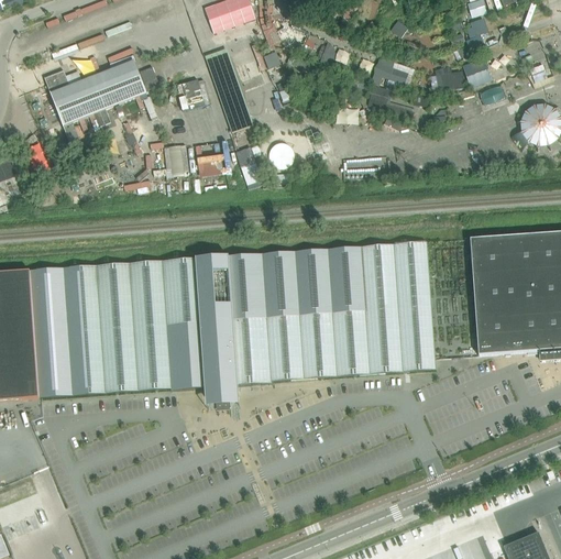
[(0,9),(22,0),(0,0),(0,9)]
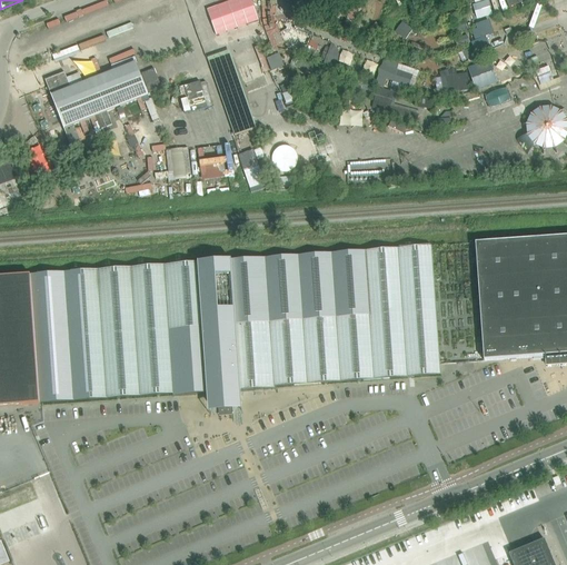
[(214,0),(210,1),(218,25),(254,12),(249,0),(214,0)]
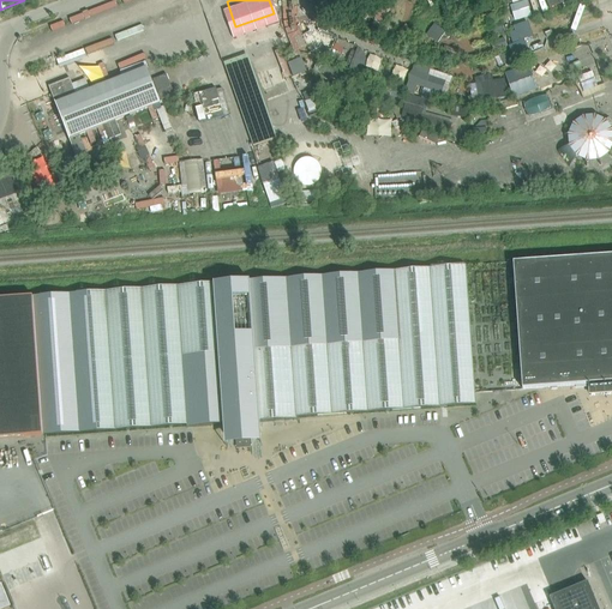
[(528,12),(526,0),(516,0),(509,2),(513,17),(528,12)]
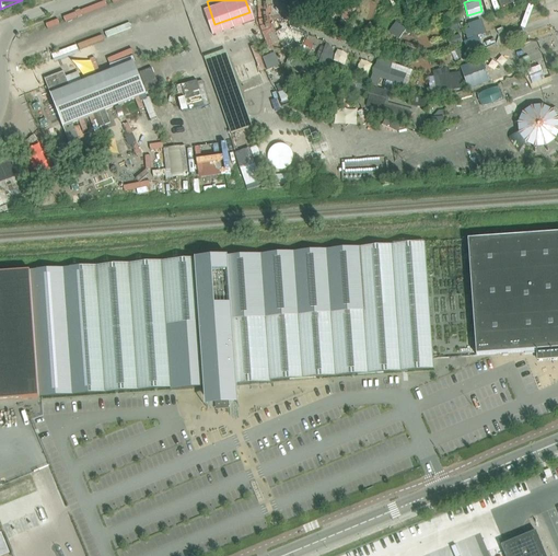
[(442,3),(440,6),(443,11),(448,9),(449,6),(449,2),(446,1),(444,2),(442,3)]
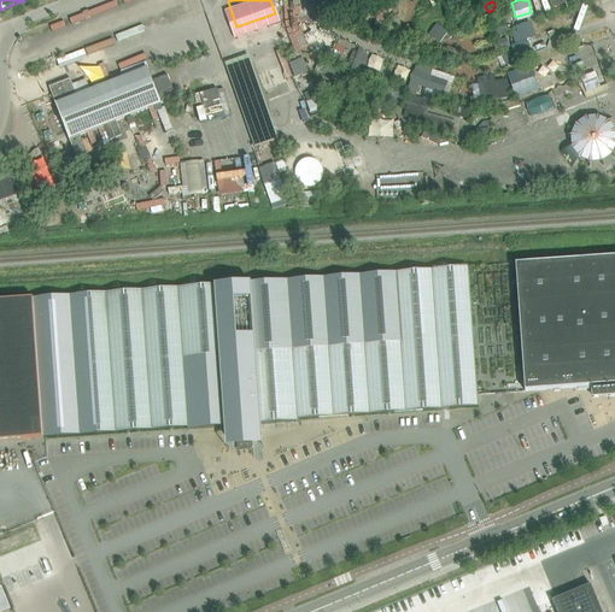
[(496,31),(505,28),(502,18),(493,21),(496,31)]
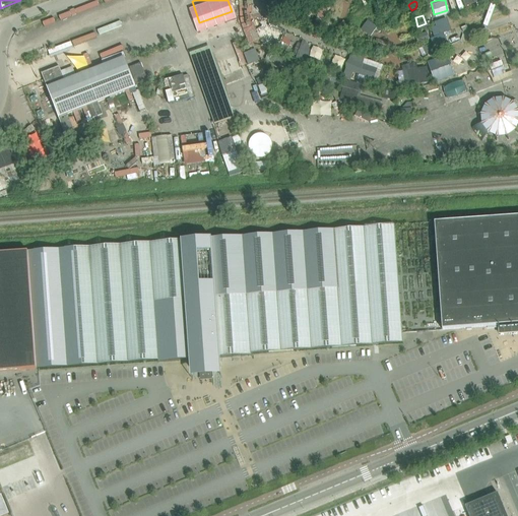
[(444,15),(433,19),(437,31),(448,27),(444,15)]
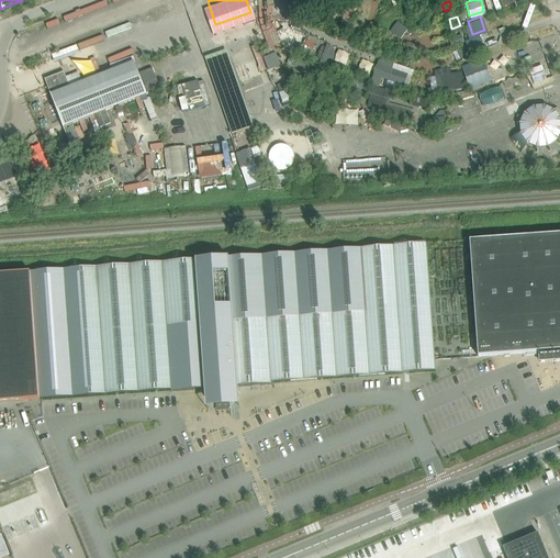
[(406,26),(395,18),(388,28),(399,35),(406,26)]
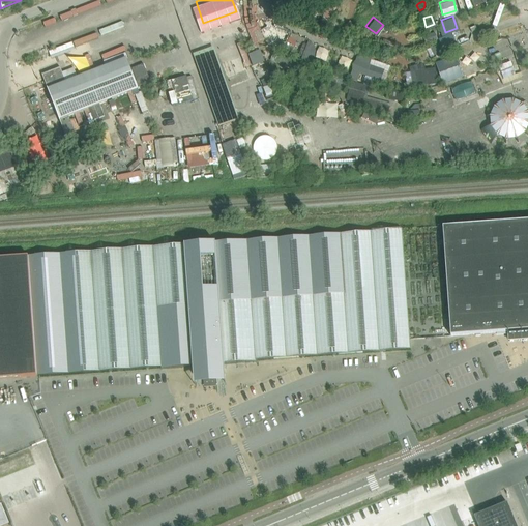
[(428,39),(436,36),(433,29),(424,32),(428,39)]
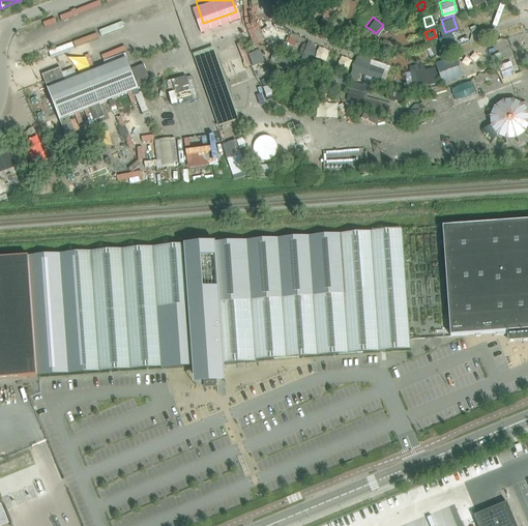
[(450,31),(437,36),(441,49),(455,44),(450,31)]
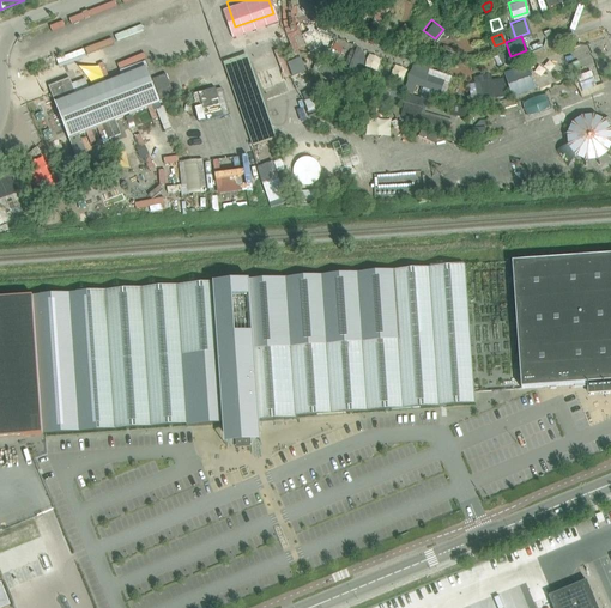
[(298,54),(285,59),(290,72),(303,67),(298,54)]
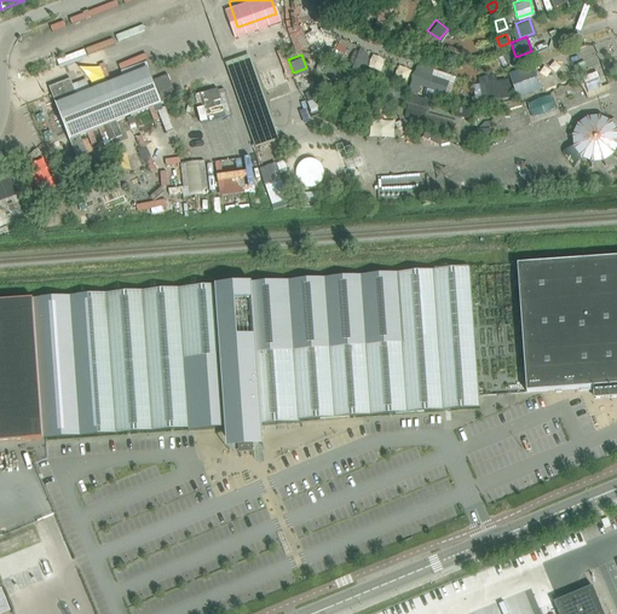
[(322,57),(318,65),(332,70),(335,62),(322,57)]
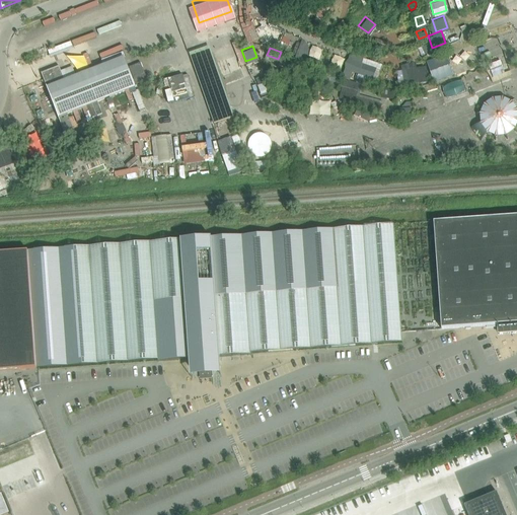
[(75,54),(76,63),(92,60),(90,51),(75,54)]
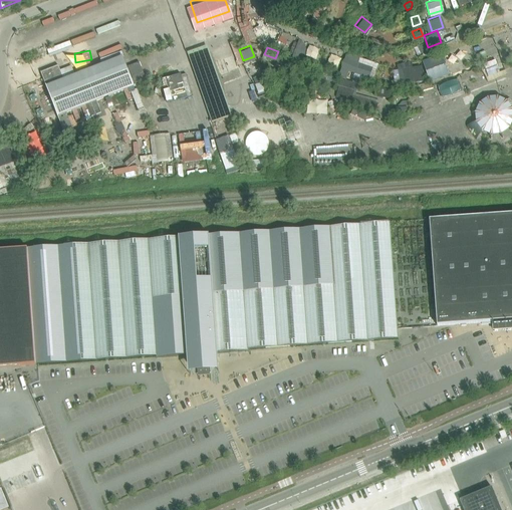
[(441,51),(421,58),(428,78),(448,71),(441,51)]
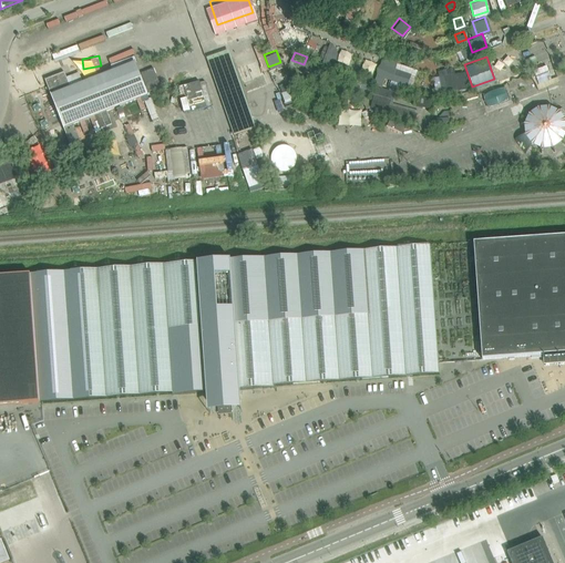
[(140,94),(145,92),(144,90),(136,71),(133,60),(69,84),(62,69),(43,77),(62,124),(78,119),(82,130),(86,128),(82,116),(88,114),(91,124),(96,122),(93,112),(114,104),(117,114),(123,113),(119,102),(134,96),(139,108),(144,105),(140,94)]
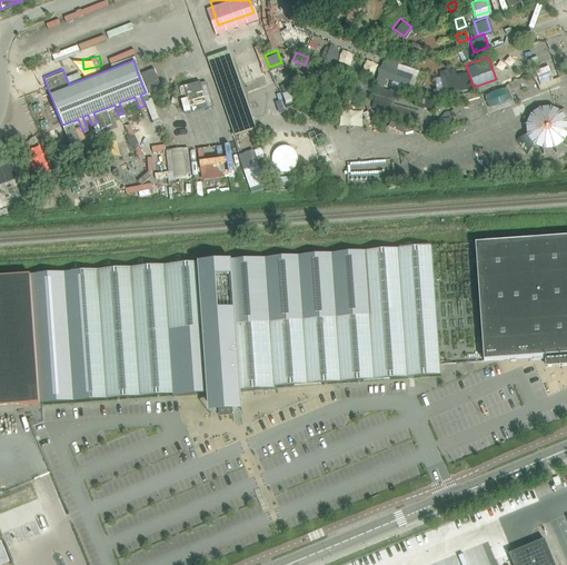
[(396,61),(395,67),(396,67),(393,79),(390,78),(388,85),(409,91),(417,68),(396,61)]
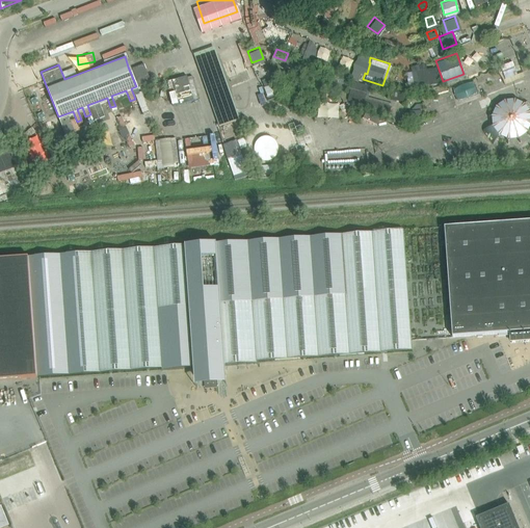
[(142,61),(128,67),(135,84),(149,79),(142,61)]
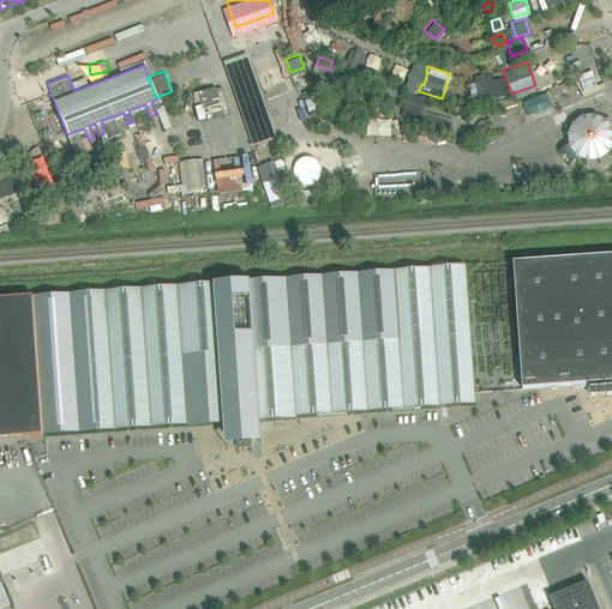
[(83,88),(93,85),(89,74),(79,77),(83,88)]
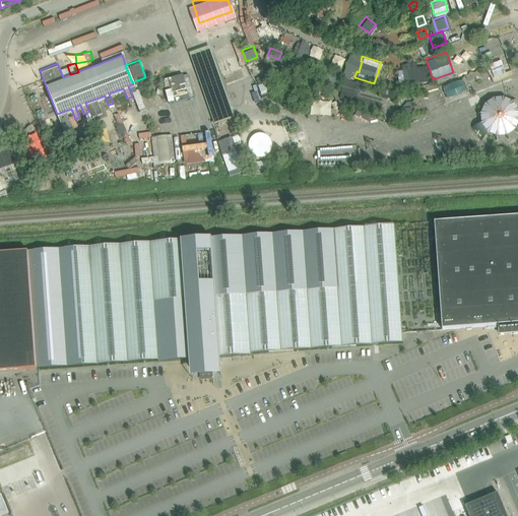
[(428,78),(425,64),(405,67),(408,82),(428,78)]
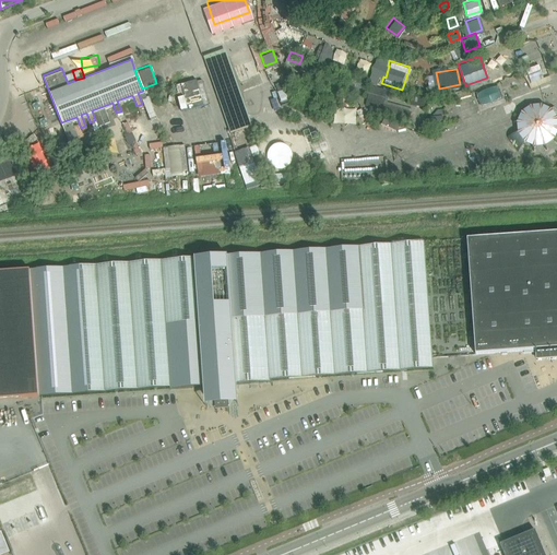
[(286,98),(282,87),(275,90),(280,101),(286,98)]
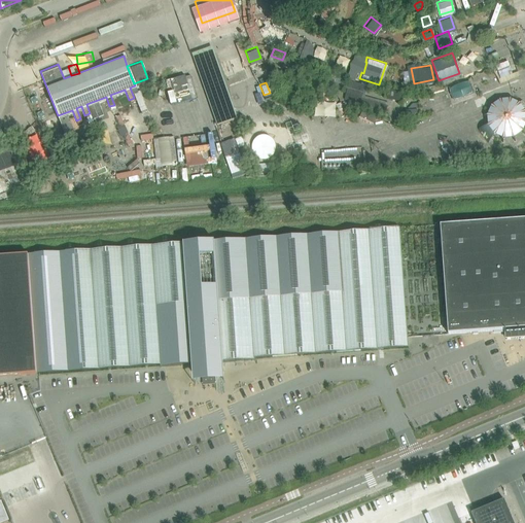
[(390,94),(401,96),(404,86),(391,84),(390,94)]
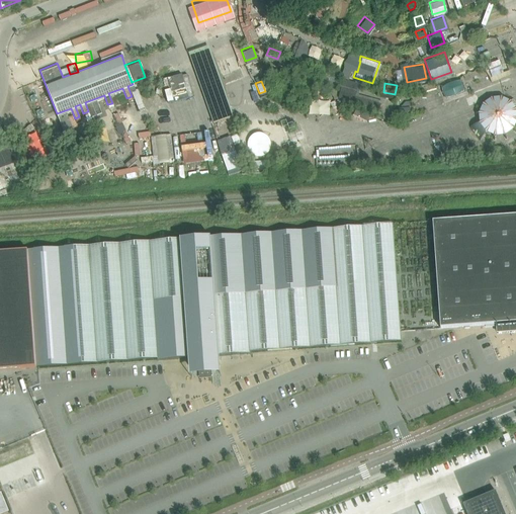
[(515,211),(431,219),(438,325),(495,321),(495,328),(515,326),(515,211)]
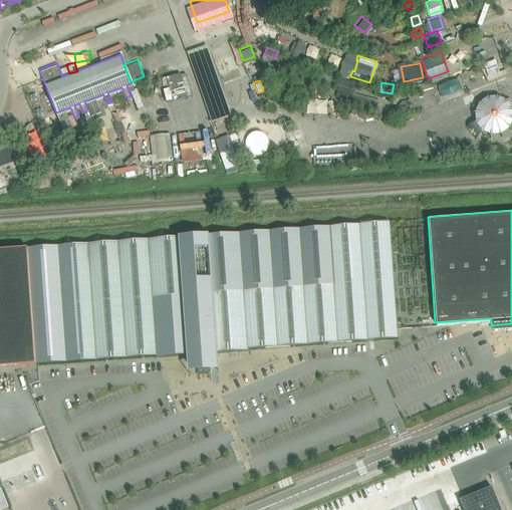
[(246,346),(397,335),(389,219),(26,245),(34,358),(34,361),(155,352),(155,354),(186,352),(186,360),(195,359),(196,372),(202,372),(208,371),(207,358),(216,358),(216,350),(246,348),(246,346)]
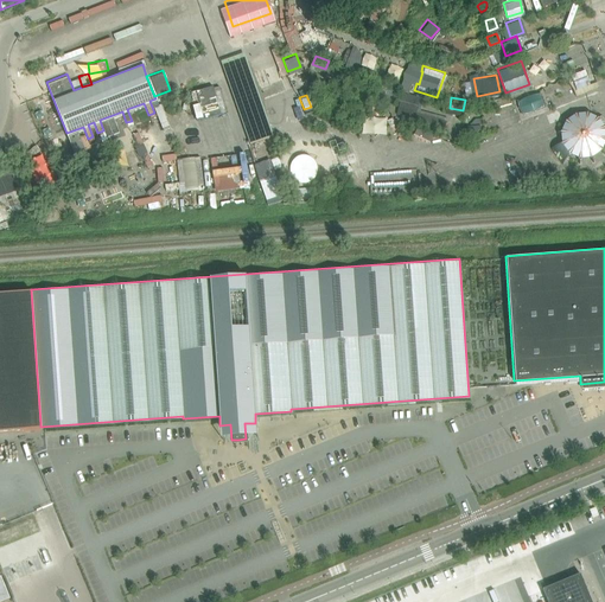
[(0,426),(40,423),(31,289),(31,287),(0,289),(0,426)]
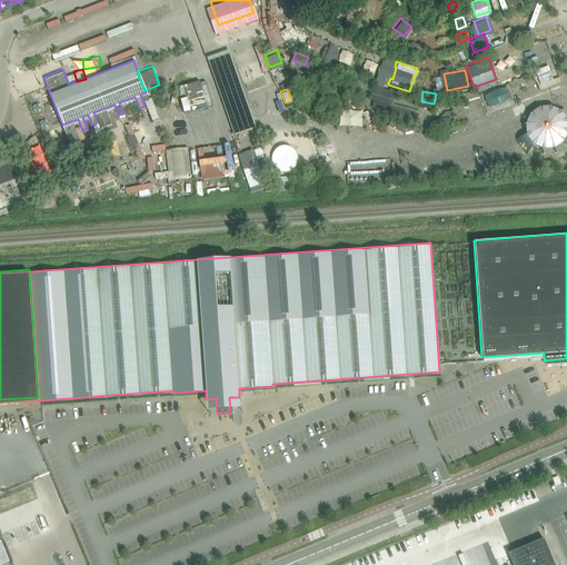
[(554,564),(543,536),(507,551),(513,564),(554,564)]
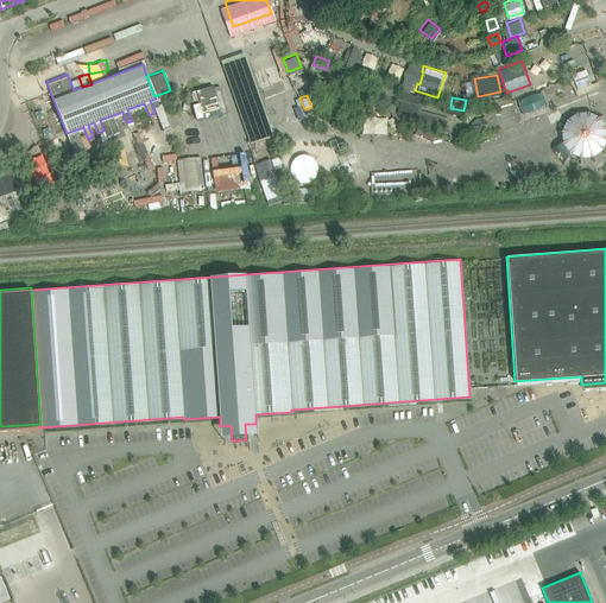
[(399,602),(446,602),(439,584),(399,600),(399,602)]
